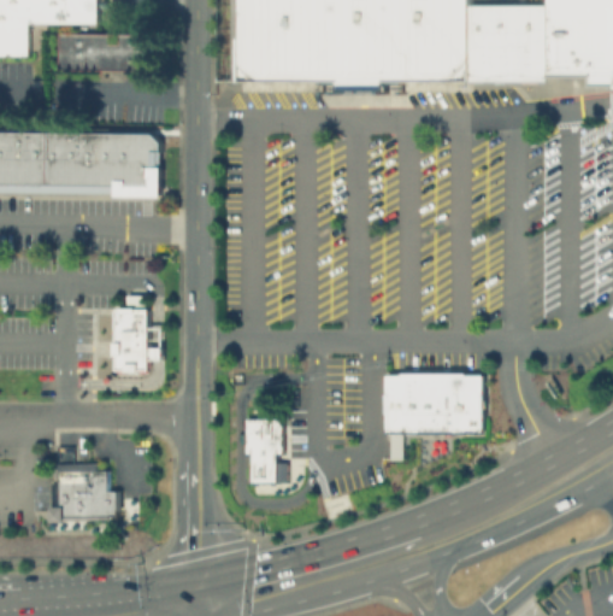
[(0,0),(95,0),(95,24),(27,24),(27,57),(0,57),(0,0)]
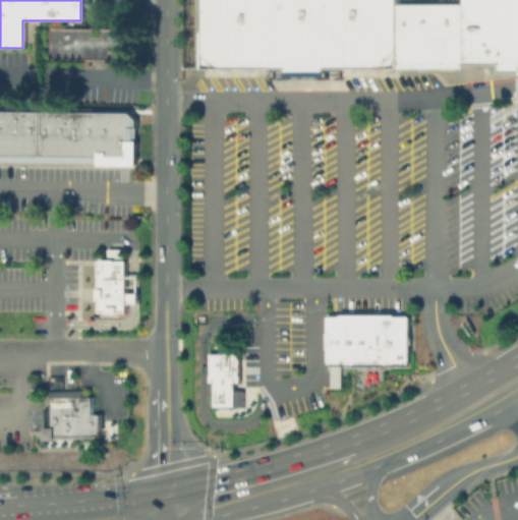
[(199,0),(199,68),(181,68),(181,0),(199,0)]
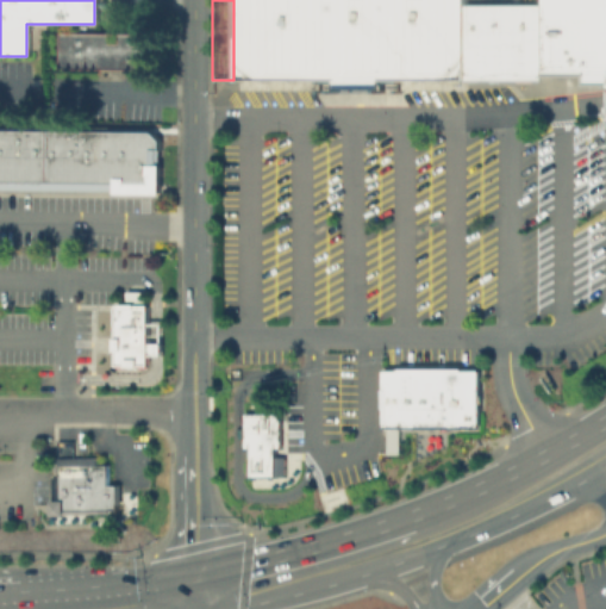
[(233,0),(461,0),(461,6),(461,80),(376,80),(376,91),(331,91),(331,80),(233,80),(233,0)]
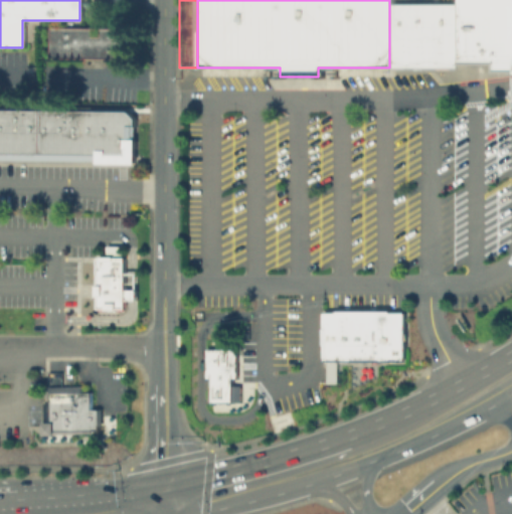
[(455,0),(511,0),(511,72),(490,72),(490,64),(455,64),(455,5),(455,0)]
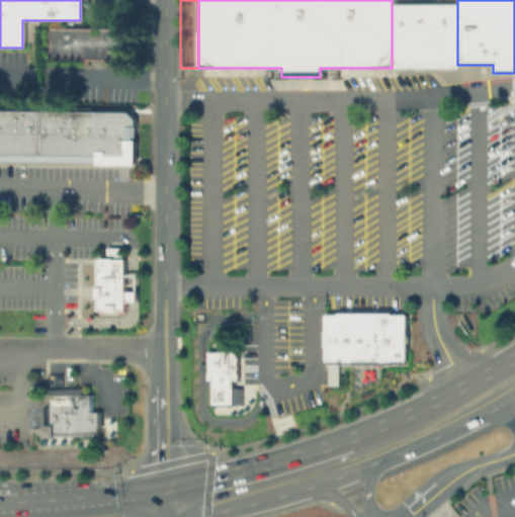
[(407,5),(407,68),(392,68),(392,5),(407,5)]
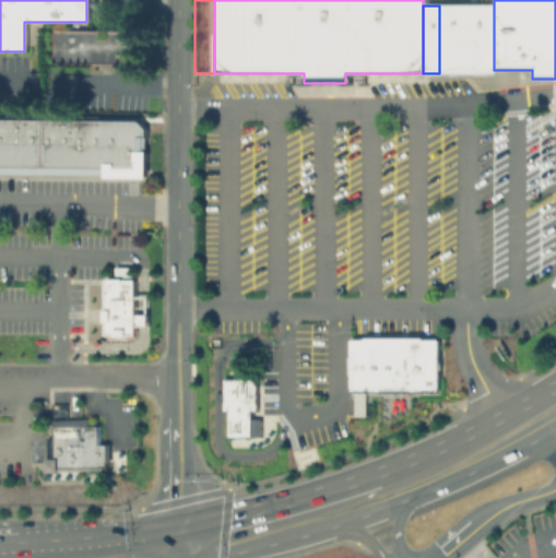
[(461,73),(439,73),(439,6),(461,6),(461,73)]
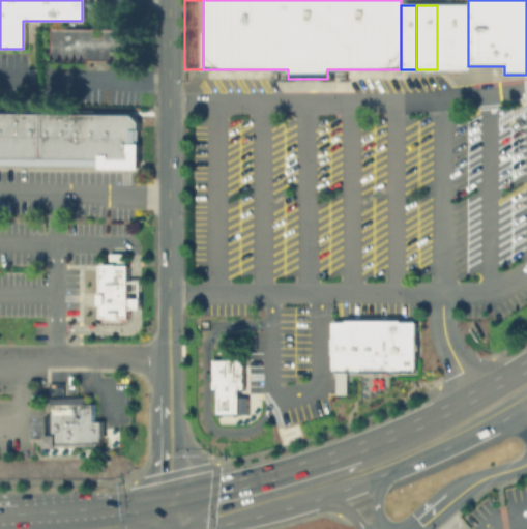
[(437,5),(468,5),(468,66),(468,70),(437,69),(437,5)]
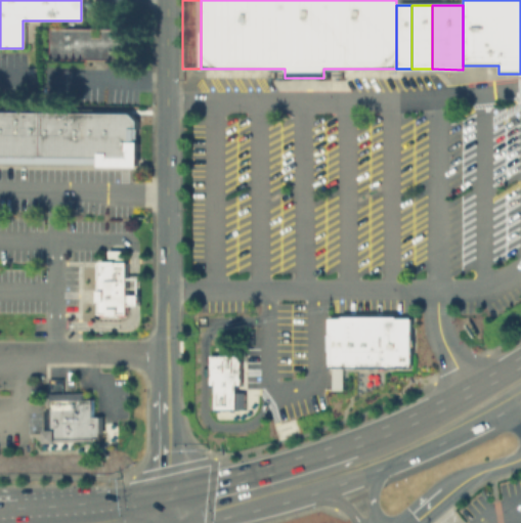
[(49,59),(49,29),(128,29),(128,59),(49,59)]
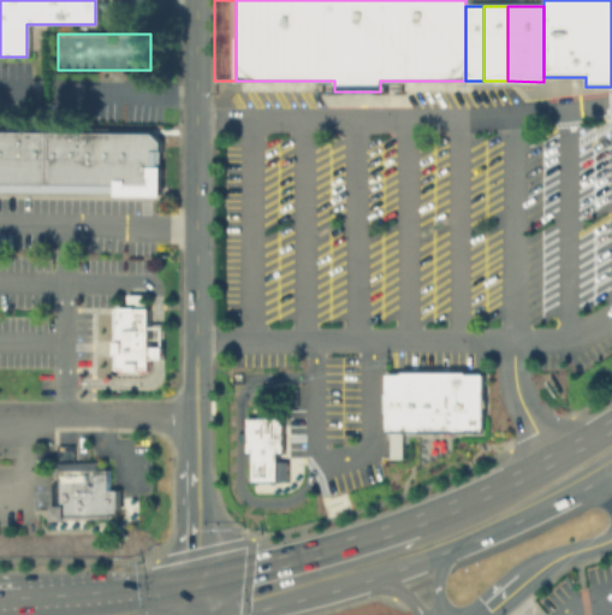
[(0,131),(11,132),(11,191),(0,191),(0,131)]
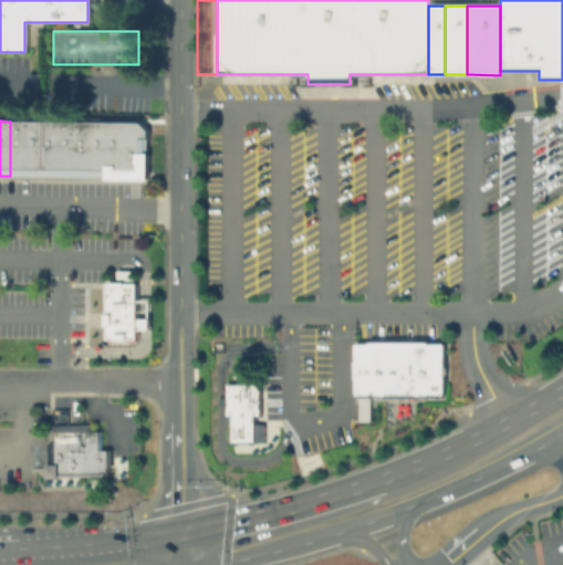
[(10,122),(41,122),(41,176),(10,176),(10,122)]
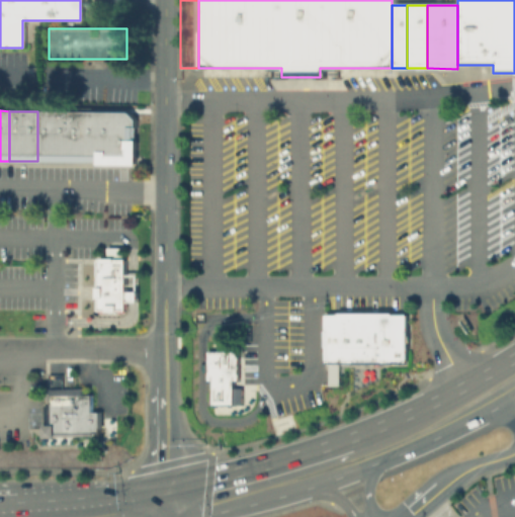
[(37,111),(53,111),(52,162),(37,161),(37,111)]
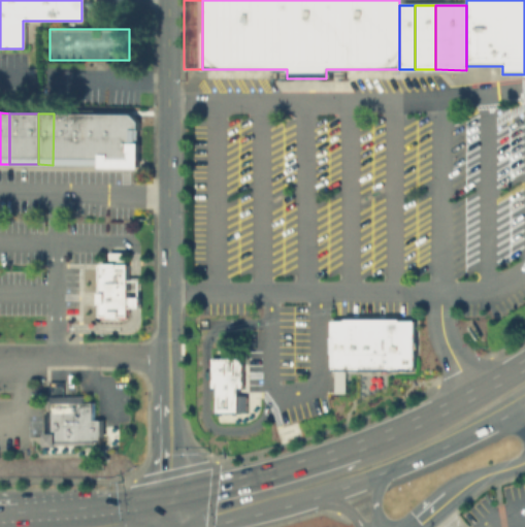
[(54,113),(83,113),(81,165),(53,165),(54,113)]
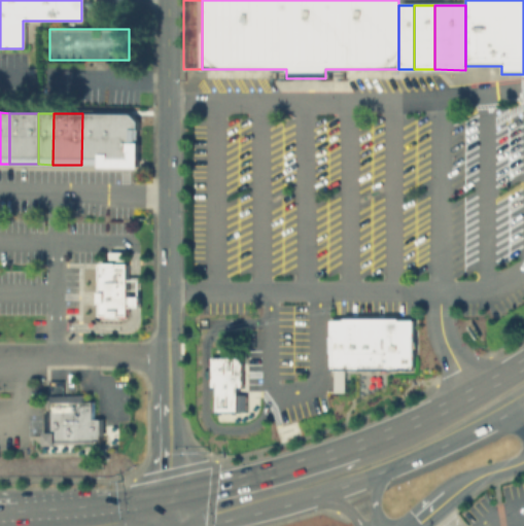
[(82,113),(112,114),(112,165),(81,165),(82,113)]
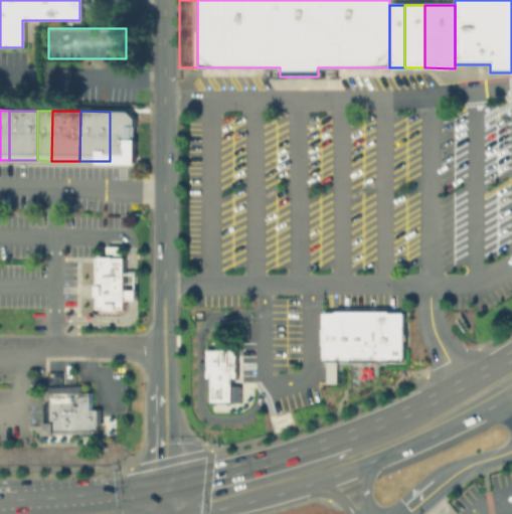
[(132,156),(126,161),(110,161),(110,112),(126,112),(135,119),(135,127),(132,128),(132,156)]
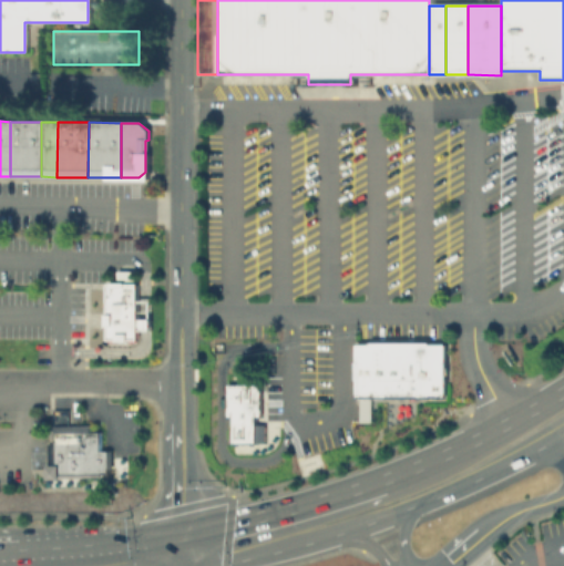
[(132,280),(114,280),(114,271),(131,271),(132,280)]
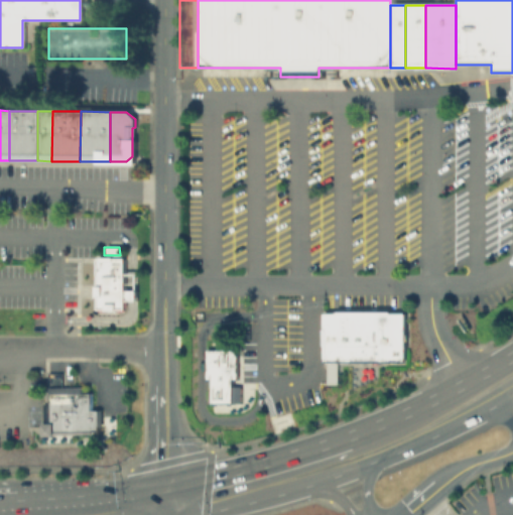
[(95,258),(124,258),(123,291),(128,291),(136,291),(136,301),(129,301),(123,301),(123,309),(95,309),(95,258)]
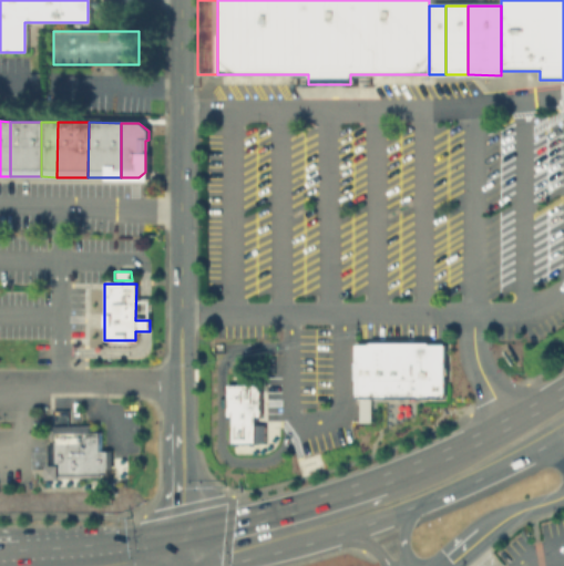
[(370,400),(370,342),(366,342),(366,345),(351,345),(351,400),(370,400)]
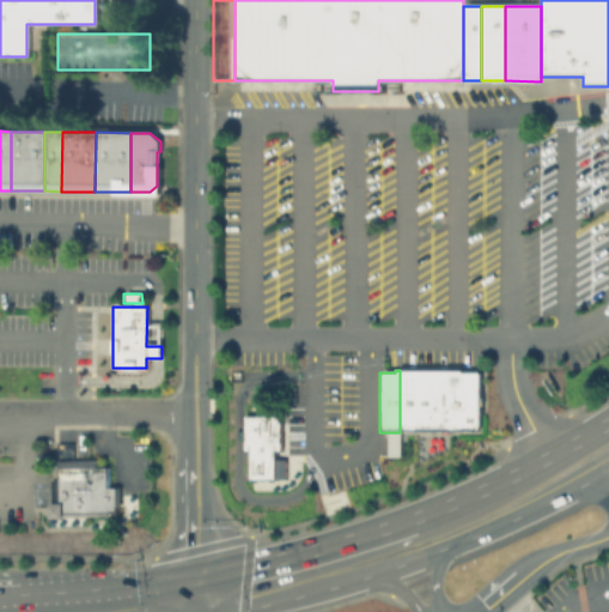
[(400,370),(400,432),(418,432),(416,370),(400,370)]
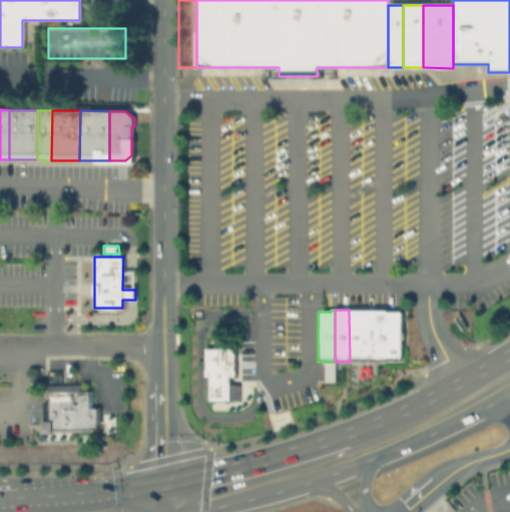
[(382,362),(382,310),(349,310),(350,362),(382,362)]
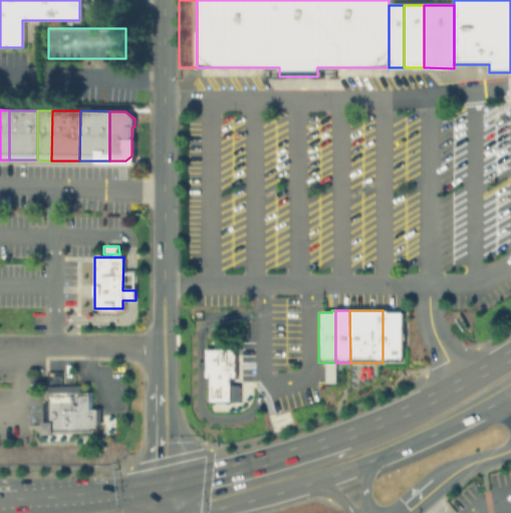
[(382,310),(382,362),(402,362),(401,312),(388,312),(388,310),(382,310)]
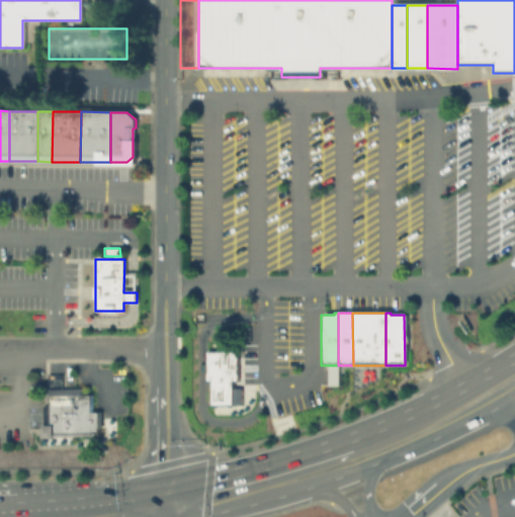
[(203,352),(209,352),(209,346),(216,346),(216,351),(236,351),(236,381),(231,381),(231,389),(238,389),(238,406),(208,406),(208,383),(204,383),(204,373),(199,373),(199,364),(203,364),(203,352)]
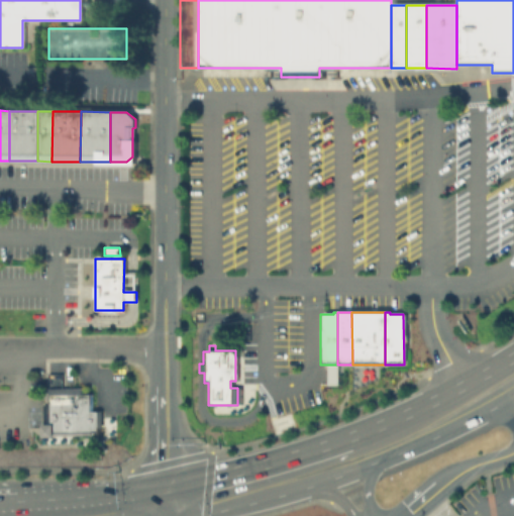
[(45,390),(81,390),(81,396),(91,396),(91,414),(98,414),(98,434),(94,434),(94,436),(53,436),(52,427),(45,427),(45,390)]
